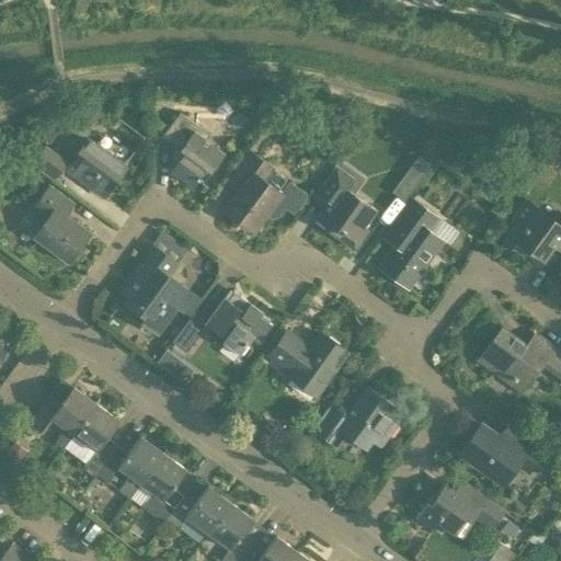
[(199,127),(193,122),(181,113),(163,136),(175,146),(172,171),(194,187),(212,164),(217,168),(226,156),(196,133),(199,127)]
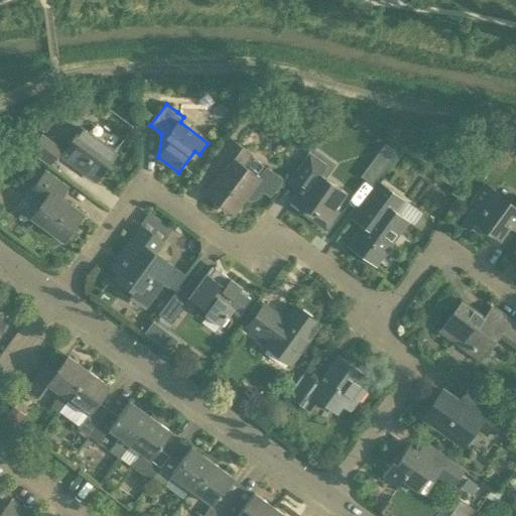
[(82,129),(61,156),(96,181),(116,154),(82,129)]
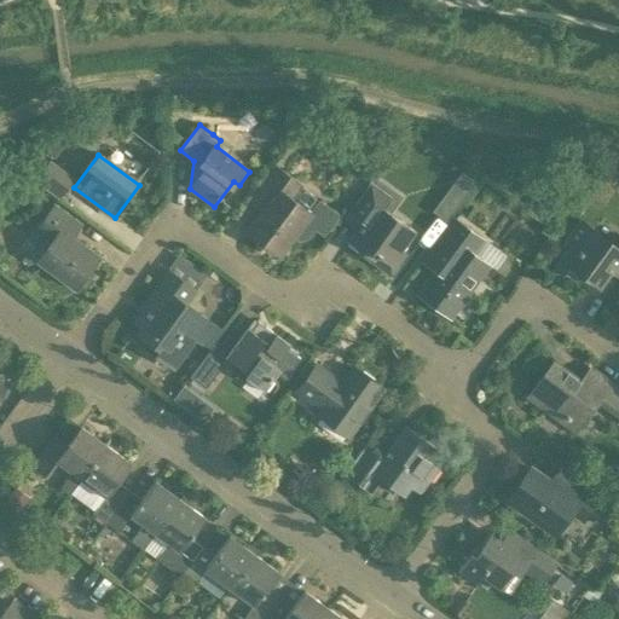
[(34,180),(59,200),(75,179),(50,161),(34,180)]
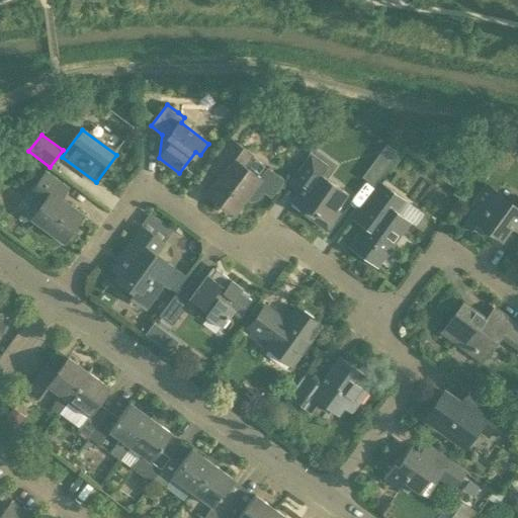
[(284,181),(252,157),(232,142),(216,164),(225,171),(207,194),(235,214),(246,199),(251,201),(257,200),(261,196),(264,192),(271,197),(284,181)]
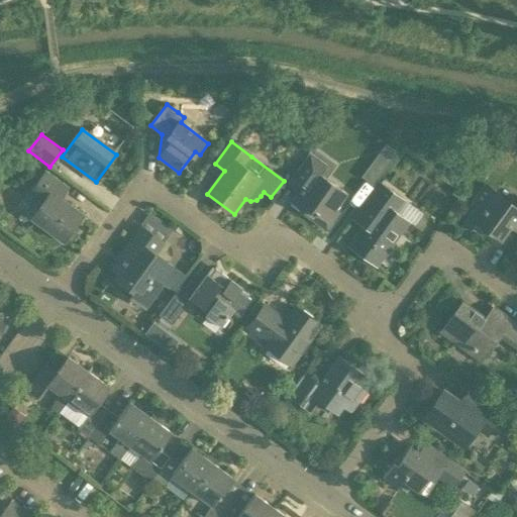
[(376,184),(395,149),(382,141),(363,176),(376,184)]
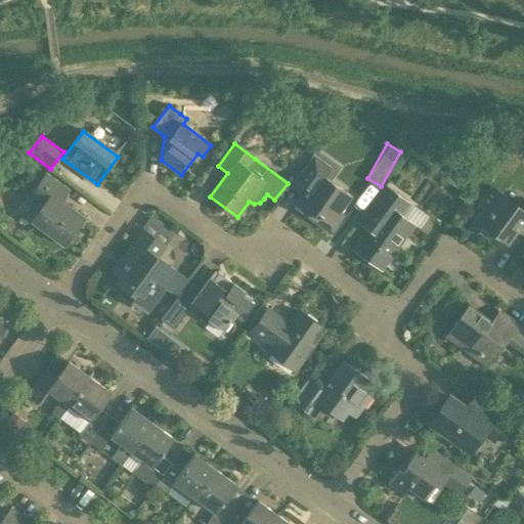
[(329,165),(315,155),(294,184),(305,193),(296,206),(329,230),(353,198),(321,174),(329,165)]
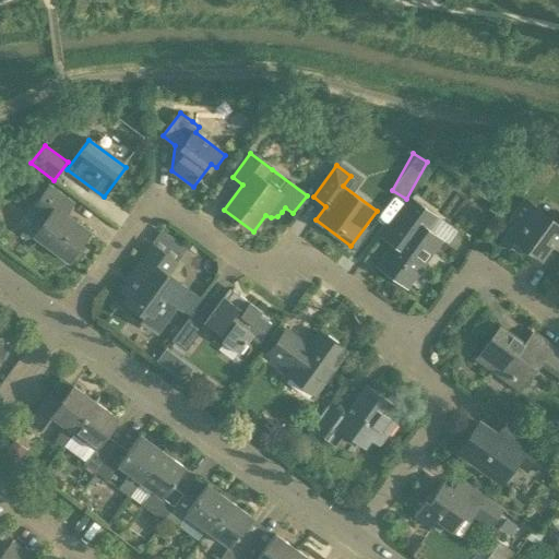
[(73,206),(48,188),(33,209),(47,218),(34,236),(70,262),(90,235),(64,216),(73,206)]
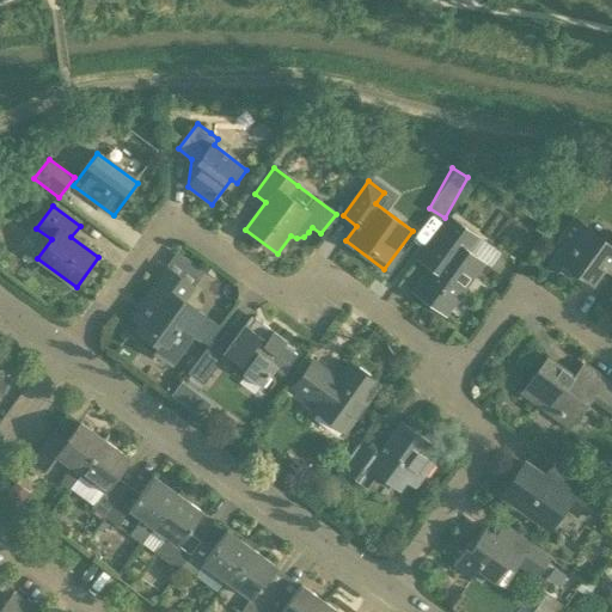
[(557,240),(564,246),(551,264),(568,277),(571,271),(592,286),(604,269),(611,275),(611,233),(610,232),(603,240),(586,228),(587,227),(574,216),(557,240)]
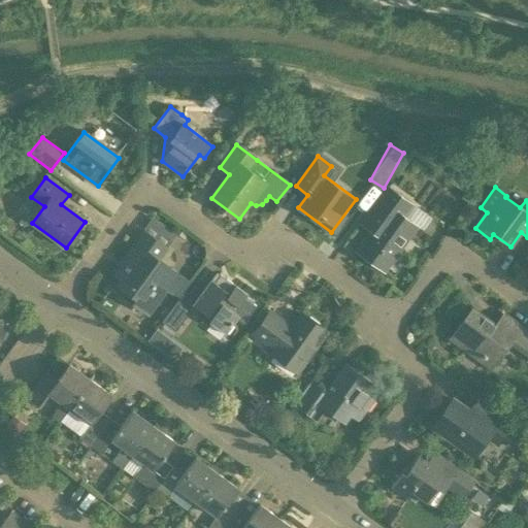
[(413,206),(388,189),(368,216),(380,224),(359,252),(387,271),(418,229),(403,219),(413,206)]
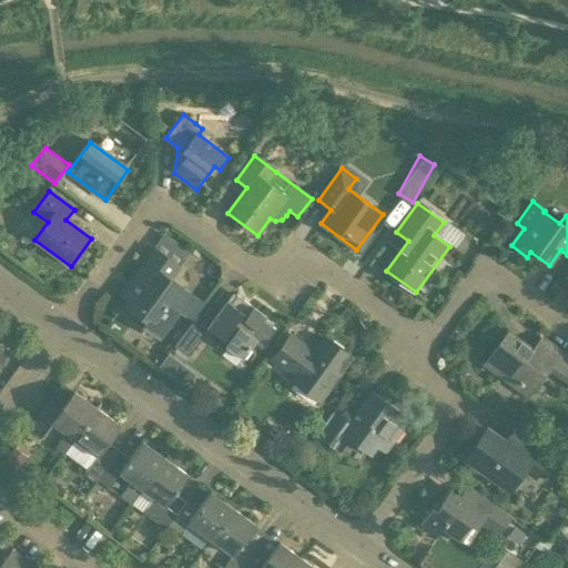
[(179,266),(155,250),(133,280),(142,286),(128,306),(149,322),(145,326),(160,337),(179,312),(185,316),(198,300),(170,279),(179,266)]
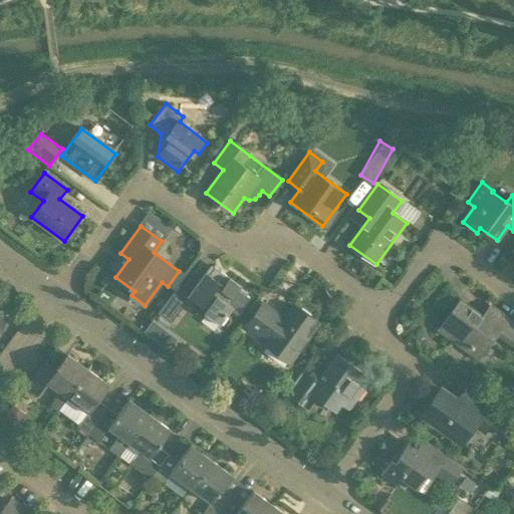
[(206,272),(207,273),(189,298),(206,310),(204,313),(220,325),(232,309),(236,312),(244,301),(236,295),(242,287),(225,274),(223,274),(211,265),(206,272)]
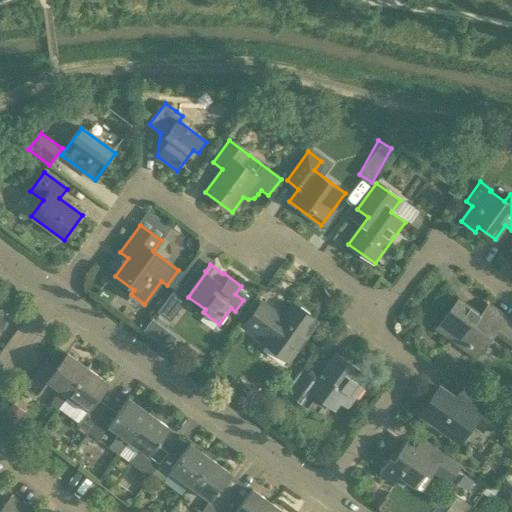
[(172,291),(157,312),(170,321),(185,300),(172,291)]
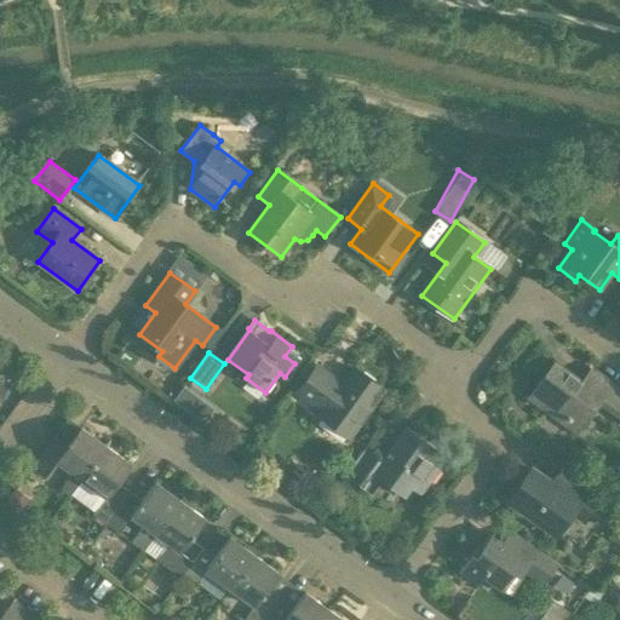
[(581,383),(555,363),(529,400),(578,434),(601,402),(619,415),(619,389),(591,369),(581,383)]
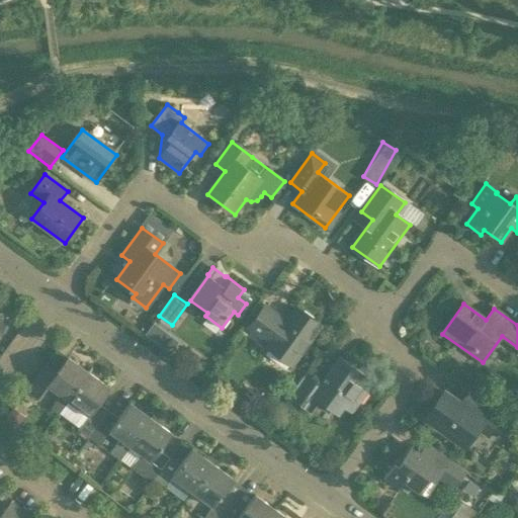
[(286,322),(266,308),(250,330),(270,344),(268,347),(293,366),(322,327),(296,309),(286,322)]
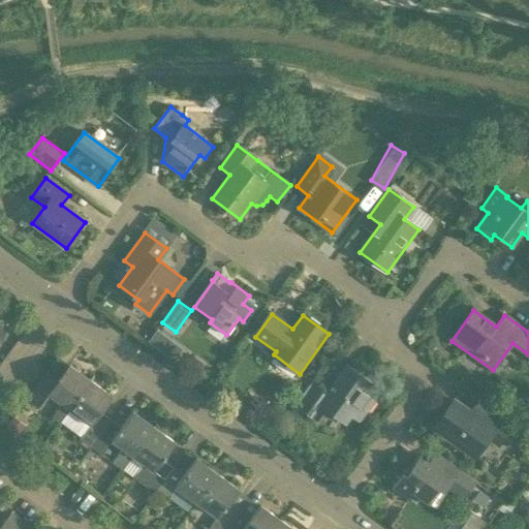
[(60,422),(90,380),(69,365),(58,381),(47,373),(27,399),(39,408),(50,394),(60,401),(53,417),(59,423),(60,422)]
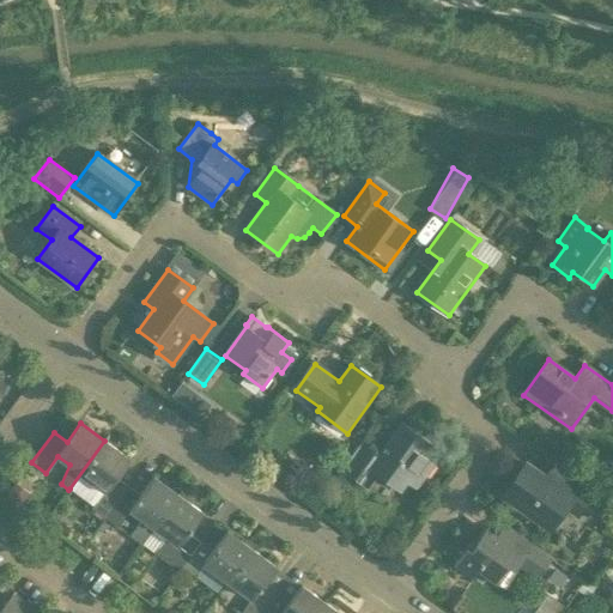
[(380,455),(362,442),(341,471),(368,490),(378,477),(401,493),(407,484),(417,491),(436,465),(428,460),(436,448),(402,423),(380,455)]
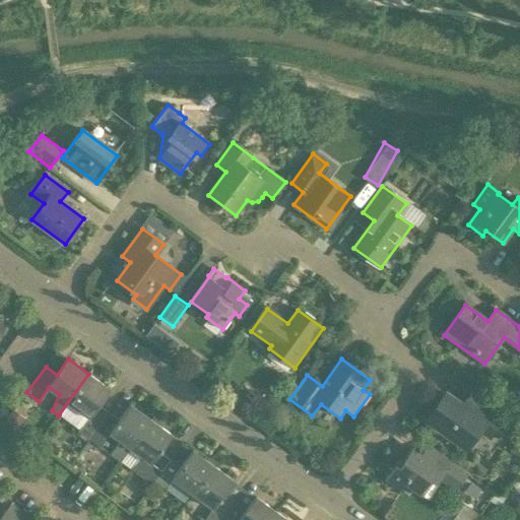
[(110,390),(88,374),(59,414),(79,430),(78,431),(89,439),(109,412),(99,405),(110,390)]
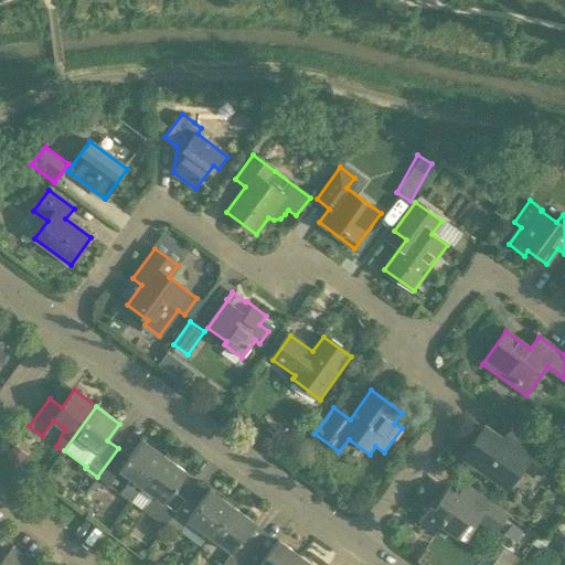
[(502,440),(484,428),(464,457),(507,488),(521,469),(531,477),(547,455),(511,429),(502,440)]
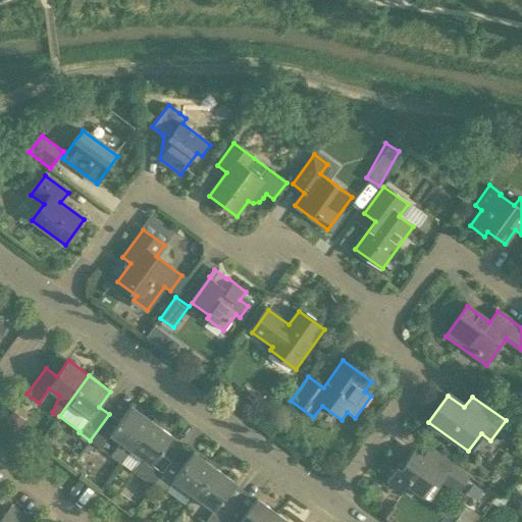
[(119,422),(109,414),(90,440),(101,449),(111,434),(121,441),(111,456),(120,463),(132,449),(152,421),(131,406),(119,422)]
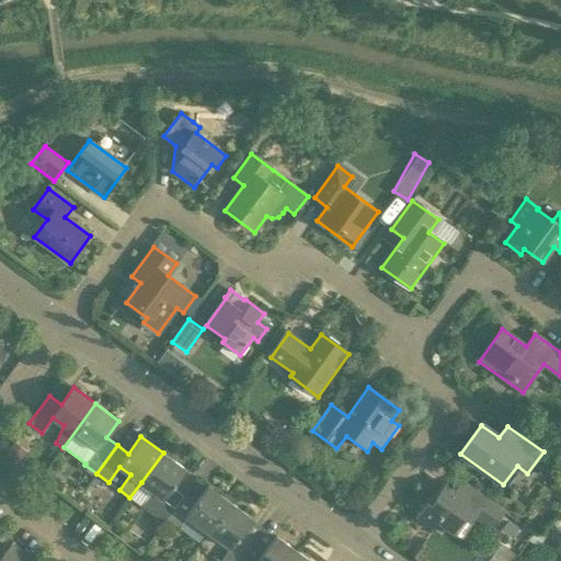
[(18,464),(27,451),(14,442),(4,454),(18,464)]
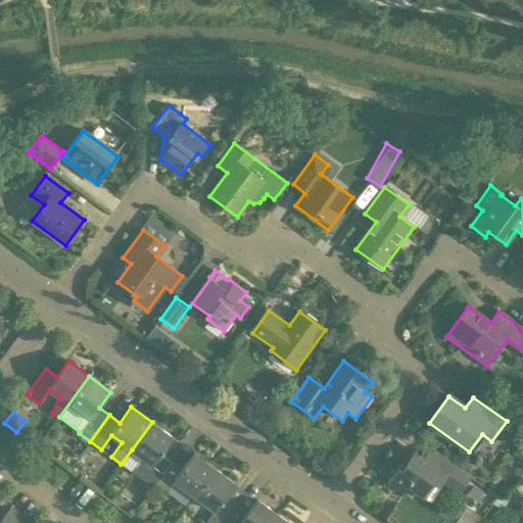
[(173,437),(152,422),(132,449),(142,458),(132,472),(152,487),(172,461),(161,454),(173,437)]
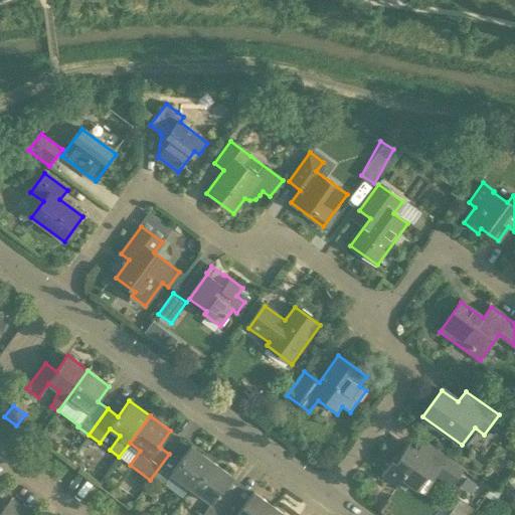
[(417,452),(406,444),(393,462),(391,461),(381,475),(397,487),(402,481),(418,493),(430,478),(432,480),(436,475),(452,486),(463,470),(423,442),(417,452)]
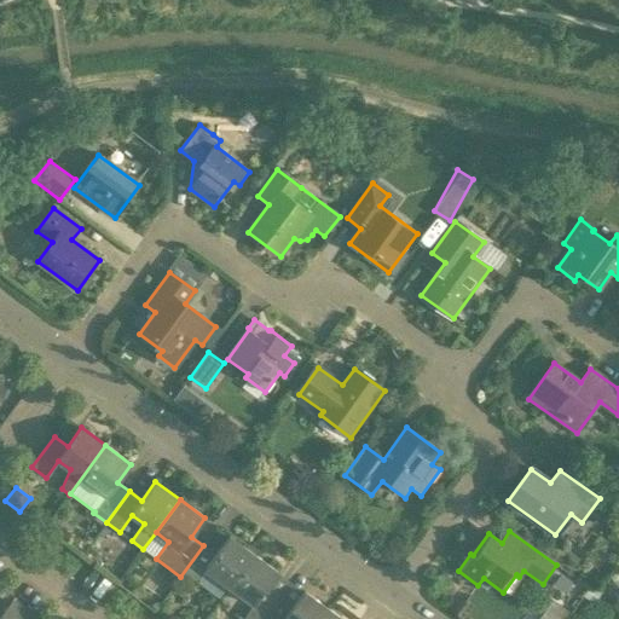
[(203,545),(180,577),(194,586),(206,570),(230,588),(254,555),(229,536),(215,555),(203,545)]
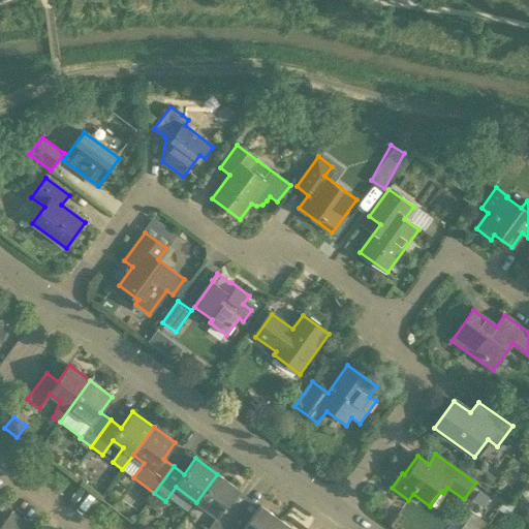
[(239,490),(217,474),(196,502),(217,517),(208,528),(225,528),(238,514),(227,505),(239,490)]
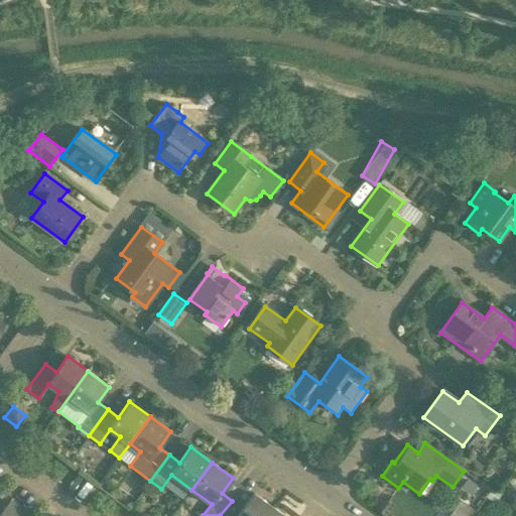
[(242,508),(232,501),(220,515),(267,515),(273,508),(253,493),(242,508)]
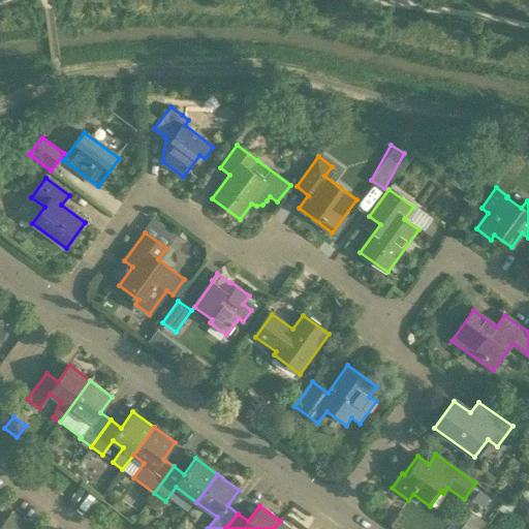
[(11,528),(19,519),(11,514),(0,528),(11,528)]
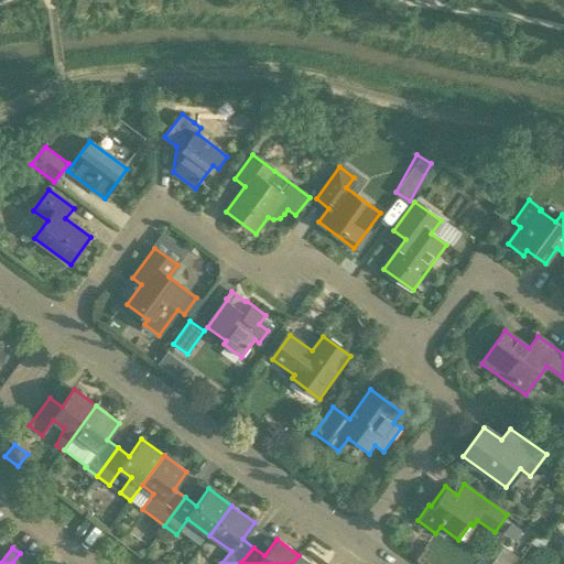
[(20,553),(12,563),(24,563),(29,560),(20,553)]
